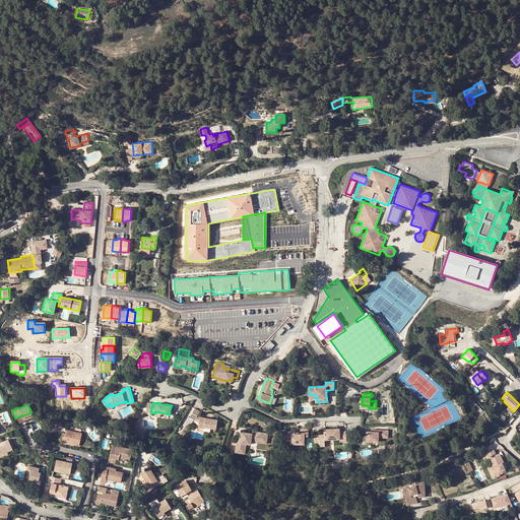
[(195,418),(197,415),(199,411),(194,408),(190,416),(195,419),(195,418)]
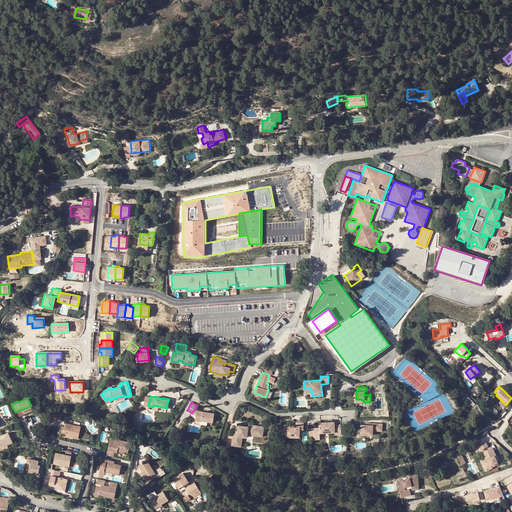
[(197,410),(197,411),(196,414),(195,421),(202,421),(202,420),(213,422),(214,413),(197,410)]
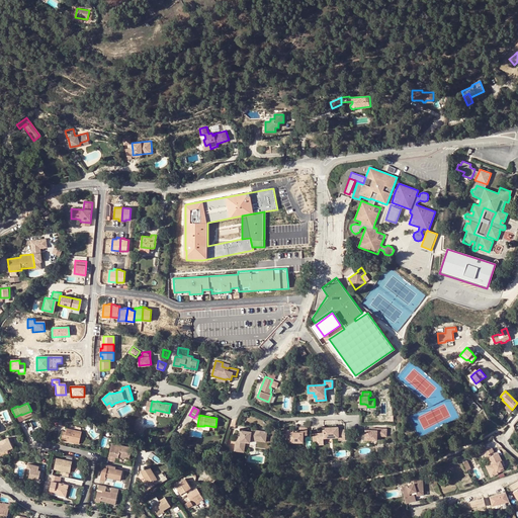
[(298,439),(304,439),(304,434),(307,434),(307,426),(299,426),(299,432),(296,432),(293,431),(294,430),(293,429),(286,429),(286,439),(287,439),(288,439),(288,440),(288,441),(298,441),(298,439)]
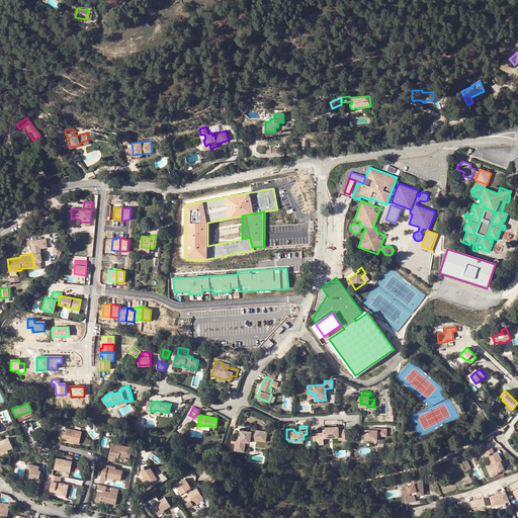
[(344,433),(339,433),(339,432),(338,427),(323,427),(323,432),(317,432),(318,443),(324,443),(323,437),(339,437),(339,442),(344,441),(344,433)]
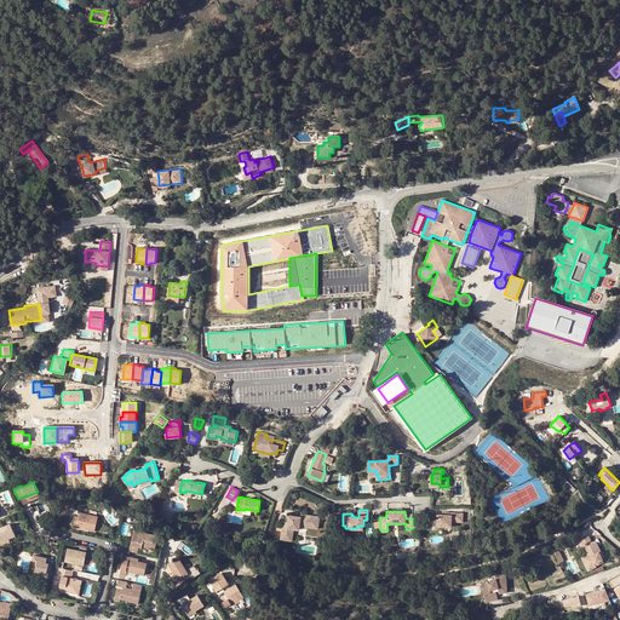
[(95,530),(98,516),(80,512),(79,517),(75,516),(73,524),(78,524),(76,527),(82,528),(87,528),(95,530)]
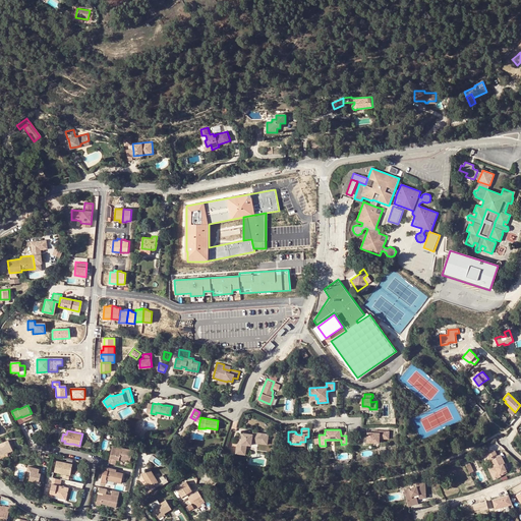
[(390,438),(390,430),(382,430),(382,432),(374,432),(368,432),(368,443),(380,443),(380,438),(383,438),(383,439),(390,438)]
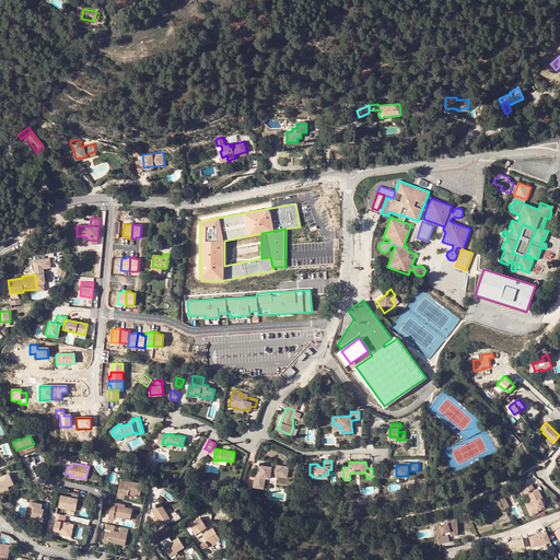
[(282,475),(284,465),(271,464),(271,466),(261,464),(260,470),(259,476),(255,475),(254,486),(264,487),(265,477),(270,477),(270,475),(270,473),(282,475)]
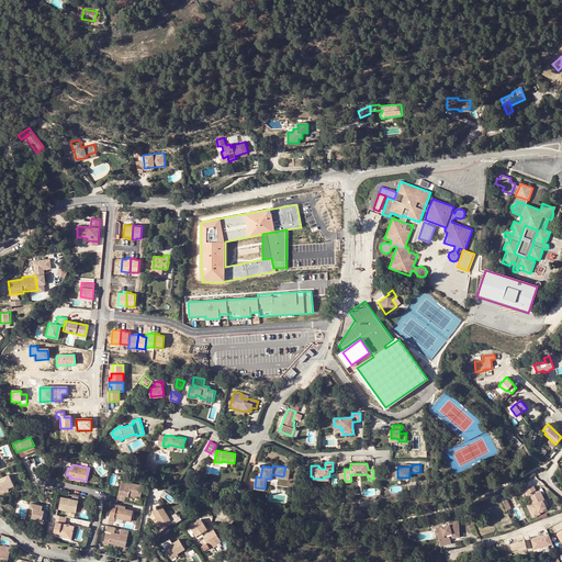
[(288,479),(290,468),(285,467),(283,476),(271,474),(271,476),(288,479)]
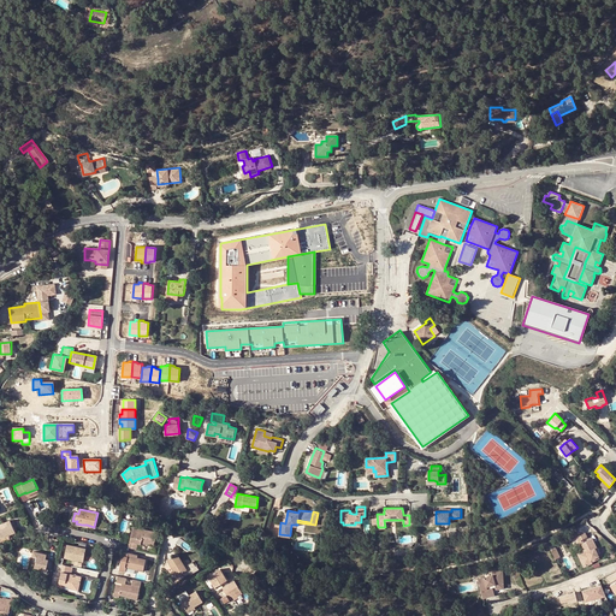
[(0,538),(9,534),(16,532),(10,520),(0,523),(0,538)]
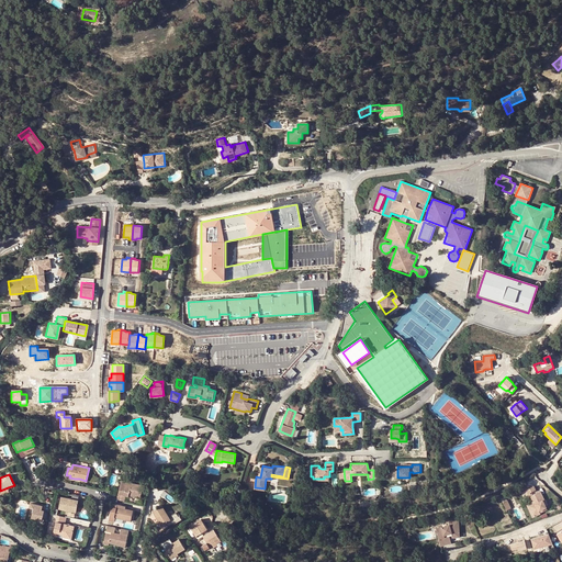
[(121,482),(117,499),(124,501),(125,496),(125,494),(128,495),(141,497),(143,485),(126,482),(126,483),(121,482)]
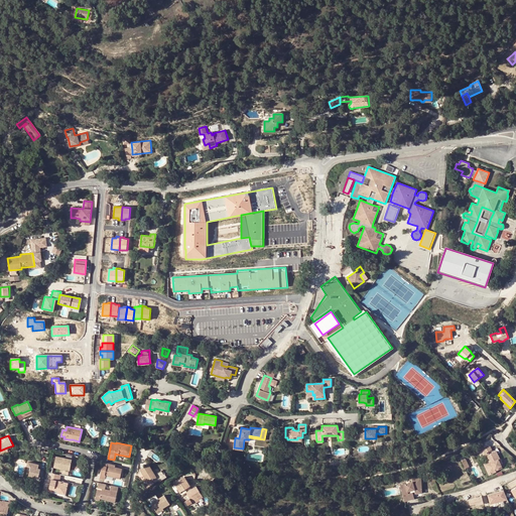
[(496,472),(495,471),(502,468),(498,461),(500,461),(496,453),(488,458),(492,465),(486,467),(488,471),(487,472),(490,477),(497,473),(496,472)]
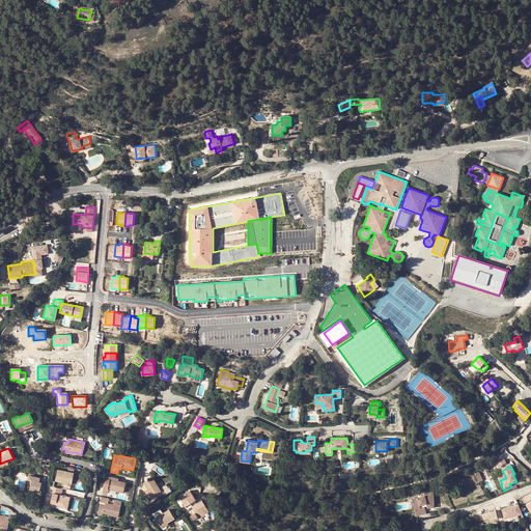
[(55,480),(64,482),(64,480),(72,482),(74,473),(58,470),(55,480)]
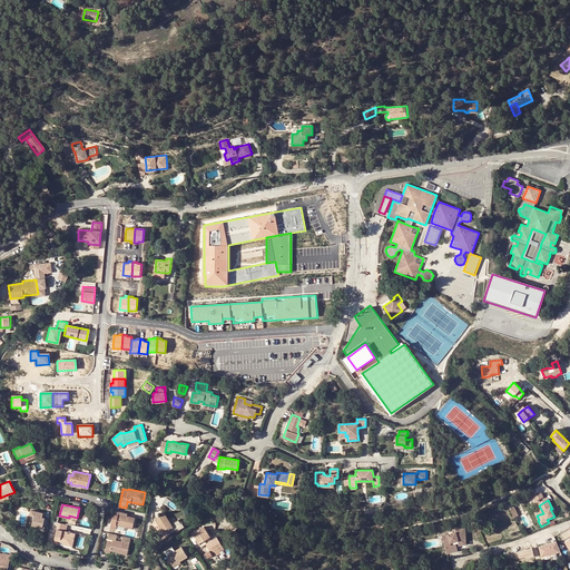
[(42,517),(43,513),(31,511),(30,514),(33,516),(32,524),(42,528),(45,518),(42,517)]
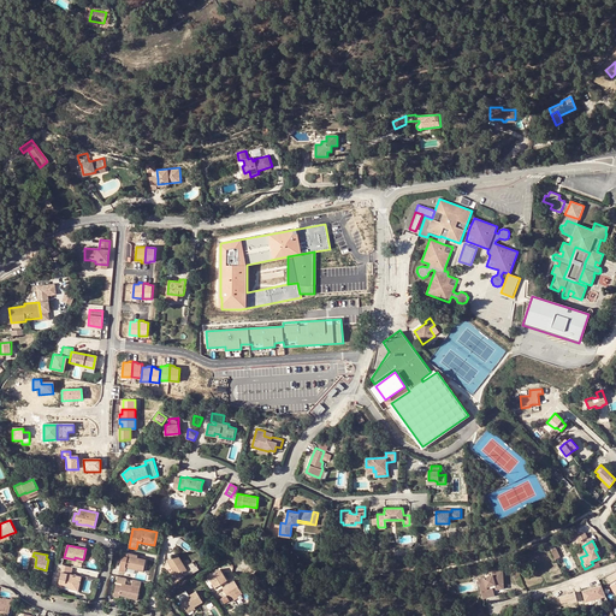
[(123,552),(119,570),(125,572),(136,574),(136,569),(143,570),(146,558),(128,555),(129,554),(123,552)]
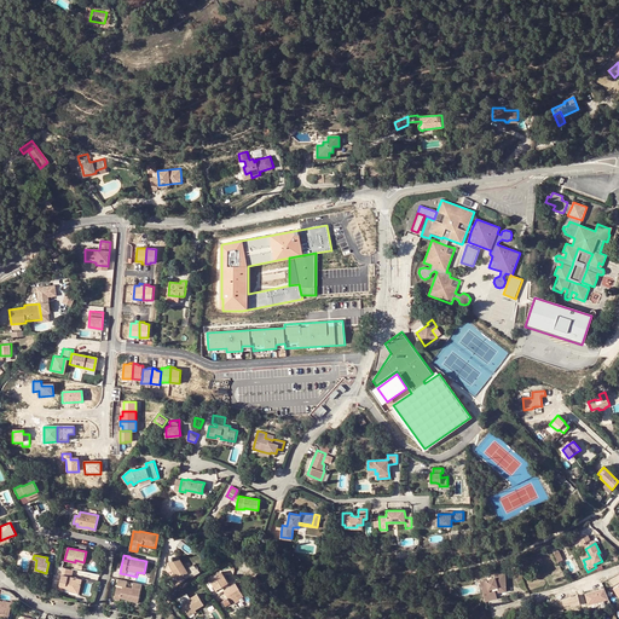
[(178,578),(187,572),(178,556),(168,562),(178,578)]
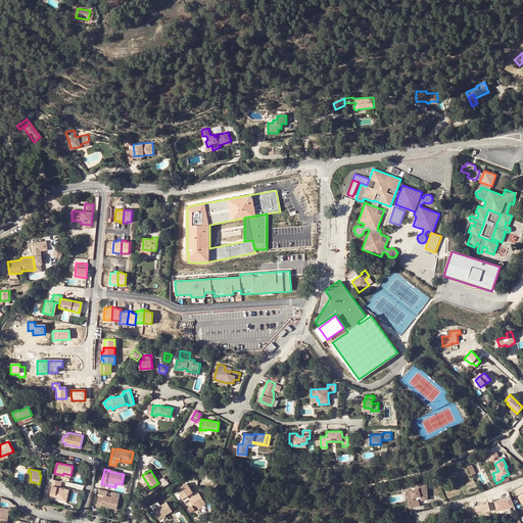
[(441,476),(440,475),(437,477),(439,482),(457,475),(455,470),(441,476)]
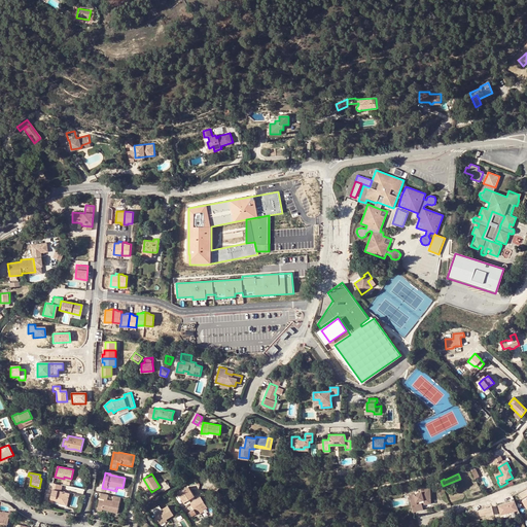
[(60,501),(67,503),(69,493),(60,491),(62,484),(55,483),(53,490),(49,503),(56,504),(56,501),(60,501)]
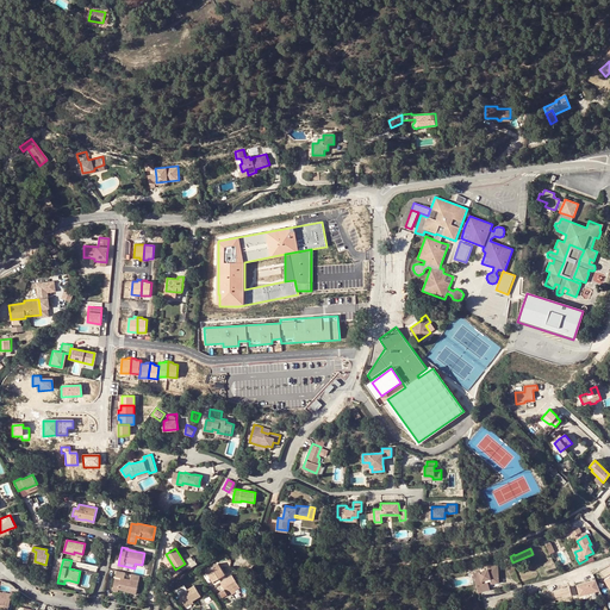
[(218,564),(205,571),(209,577),(212,582),(225,574),(218,564)]
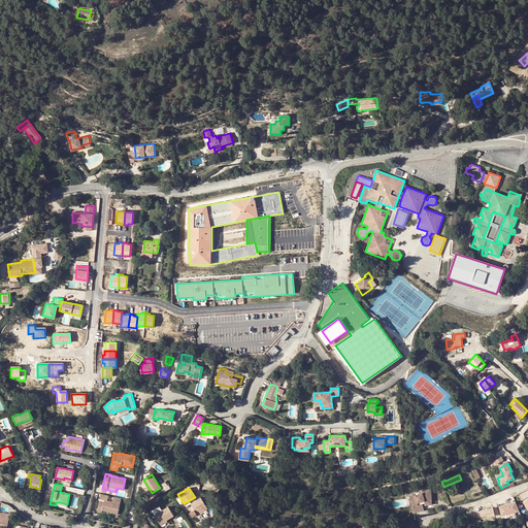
[(422,493),(409,496),(414,508),(423,505),(426,505),(426,504),(431,504),(431,489),(422,489),(422,493)]
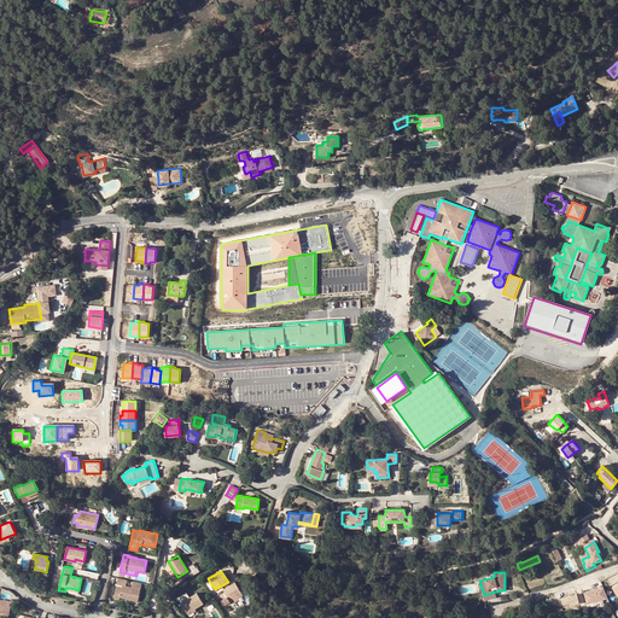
[(133,581),(132,587),(122,586),(122,587),(117,586),(114,599),(120,599),(120,596),(130,599),(130,600),(138,601),(140,589),(141,583),(133,581)]
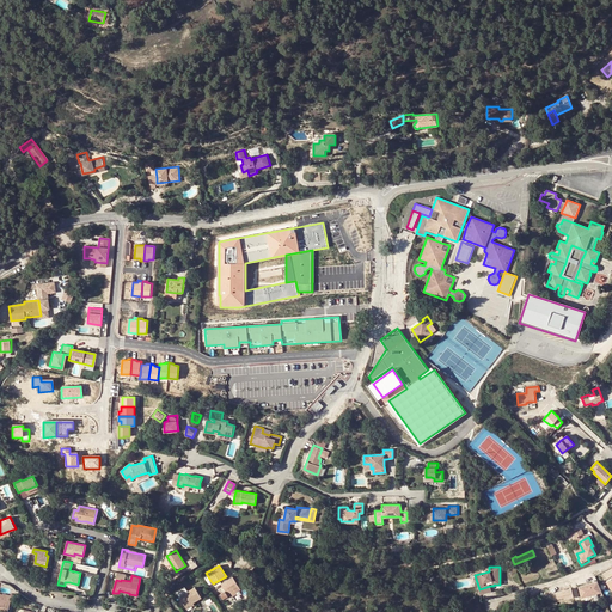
[(224,599),(228,595),(228,594),(239,587),(232,576),(221,583),(225,591),(220,594),(224,599)]
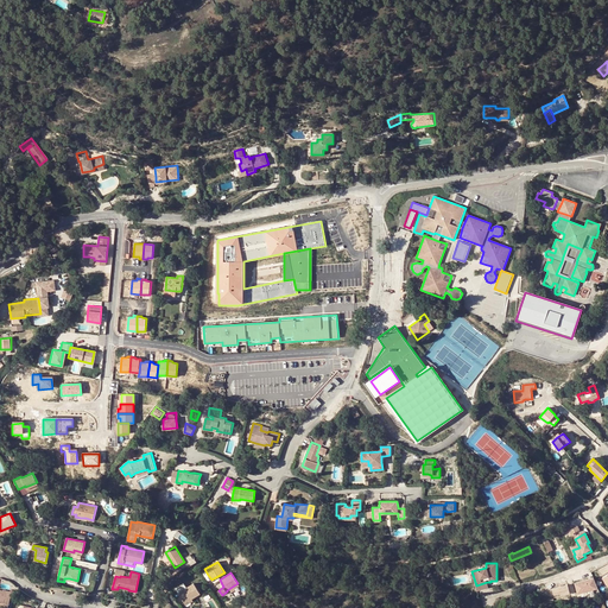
[(597,588),(594,577),(575,583),(577,594),(597,588)]
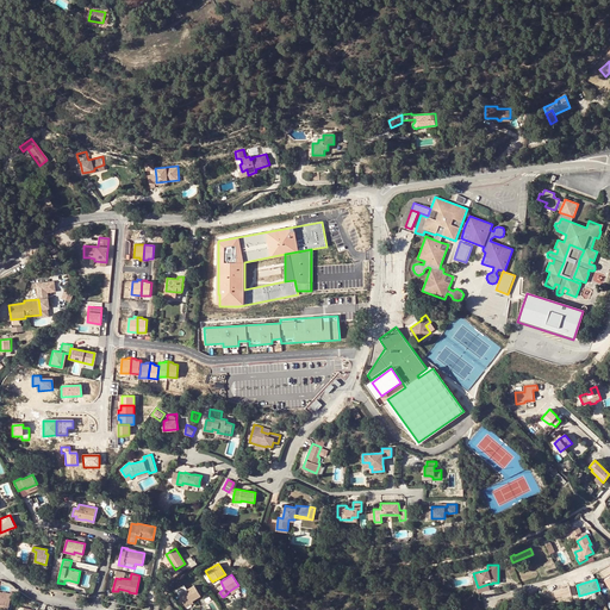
[(185,604),(192,599),(192,601),(200,596),(194,585),(179,595),(185,604)]
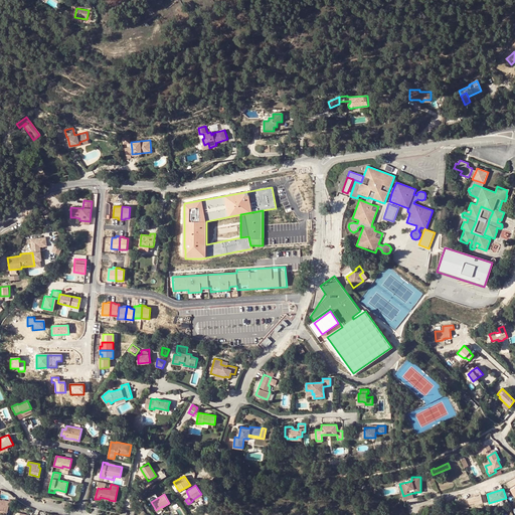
[(198,498),(202,496),(201,494),(192,500),(192,501),(193,503),(199,500),(198,498)]
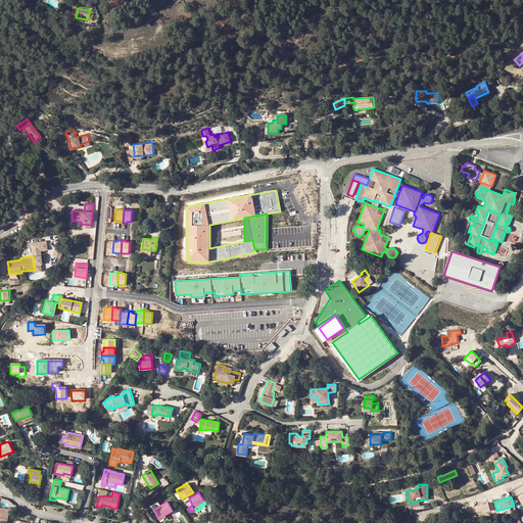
[(0,522),(6,522),(10,509),(2,508),(0,506),(0,522)]
